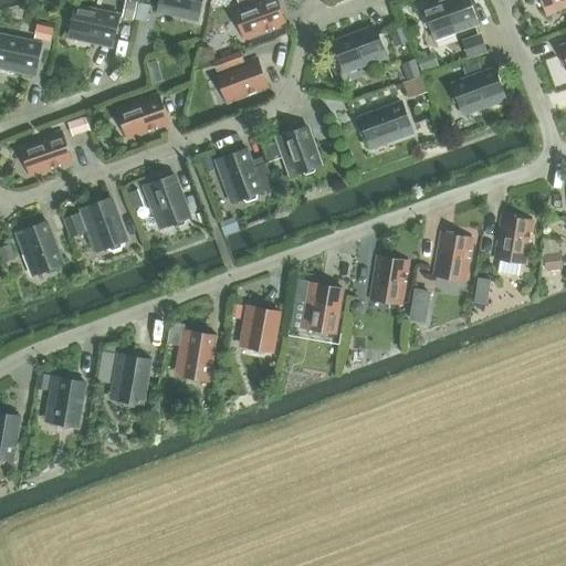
[(159,0),(159,2),(177,7),(176,12),(197,17),(200,0),(159,0)]
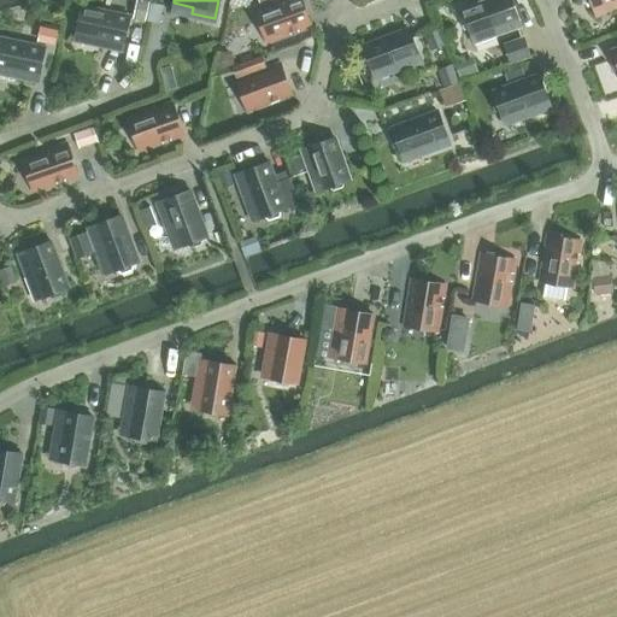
[(278,0),(260,7),(271,34),(311,21),(303,0),(278,0)]
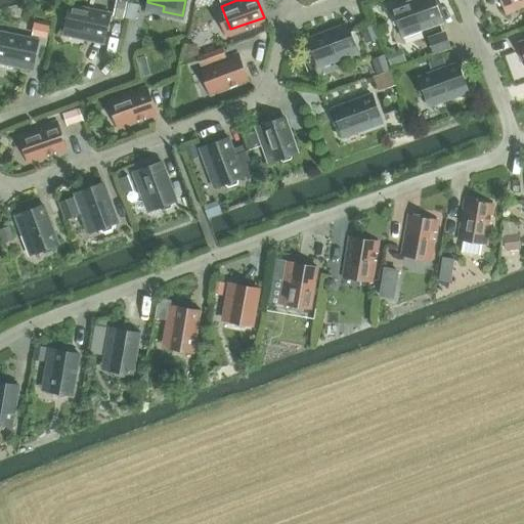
[(394,10),(391,13),(394,23),(399,23),(400,28),(421,22),(423,27),(442,19),(434,0),(405,0),(392,5),(394,10)]
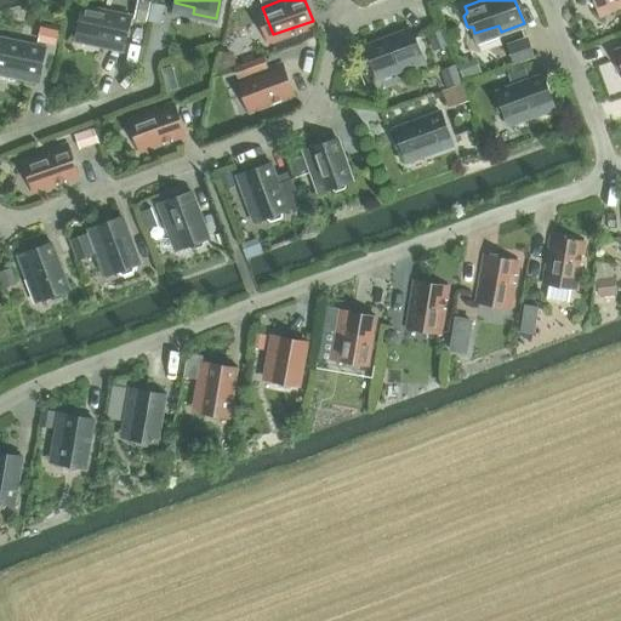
[(73,21),(78,24),(77,32),(101,36),(98,44),(123,49),(131,13),(83,3),(80,10),(75,11),(73,21)]
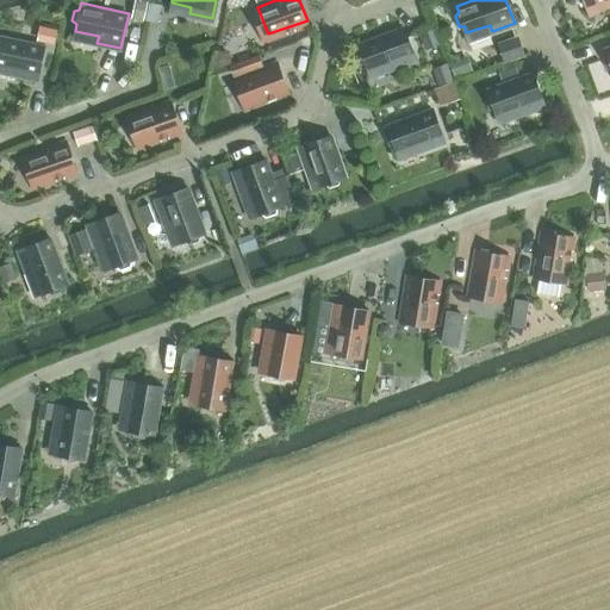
[(361,48),(358,53),(361,62),(366,62),(369,69),(391,60),(393,67),(416,57),(404,25),(360,39),(359,42),(361,48)]
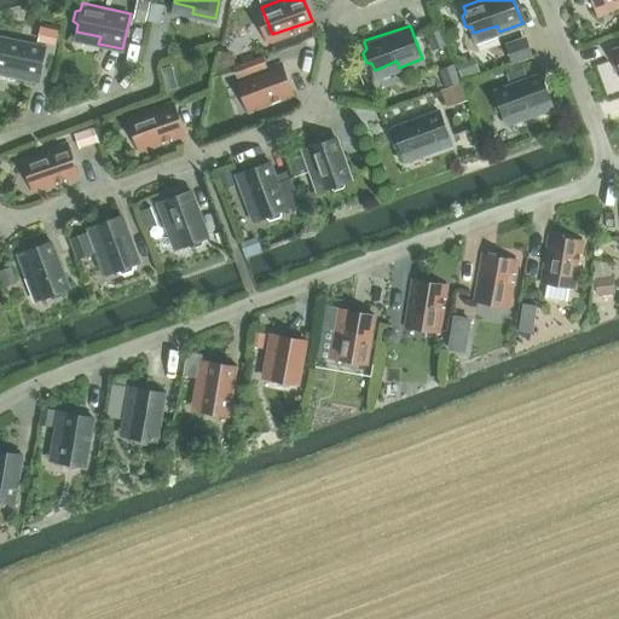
[(0,79),(15,82),(15,77),(39,82),(45,56),(46,47),(0,38),(0,79)]
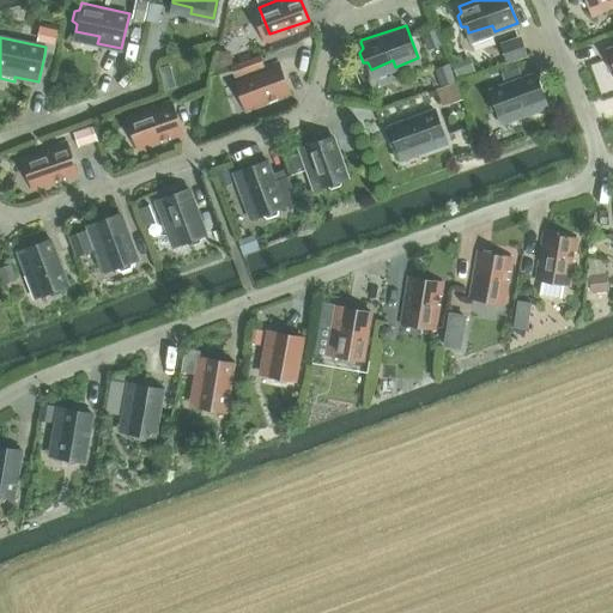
[(259,58),(236,66),(240,76),(262,67),(259,58)]
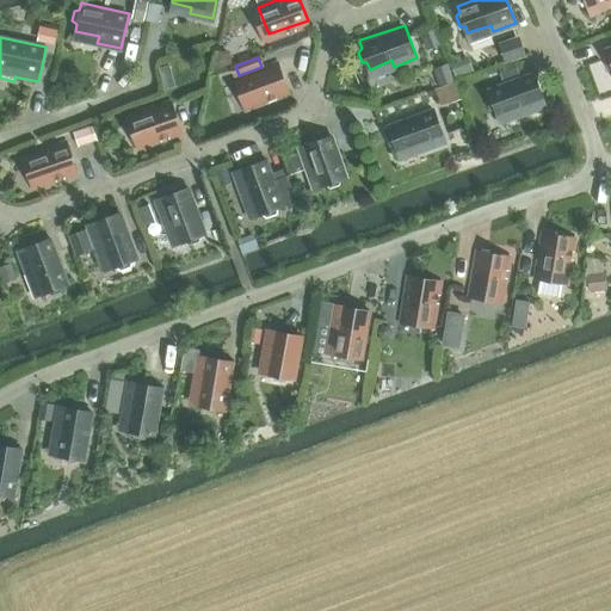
[(239,76),(250,104),(289,90),(278,61),(239,76)]
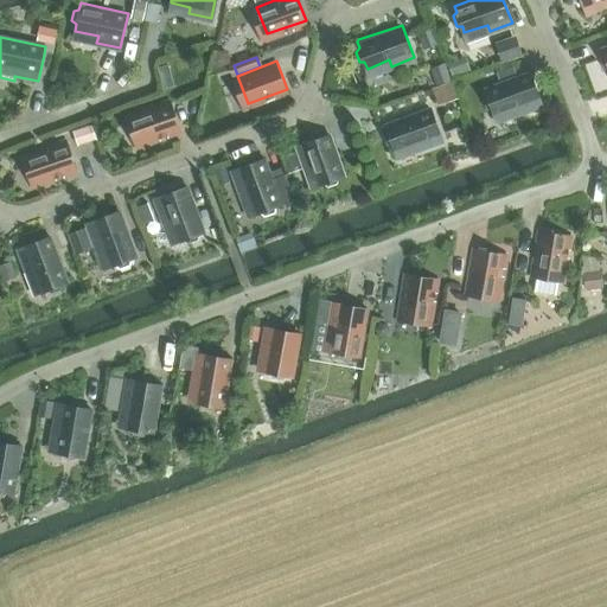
[(484,97),(487,107),(492,107),(494,114),(517,104),(519,112),(542,103),(530,70),(485,87),(487,93),(484,97)]
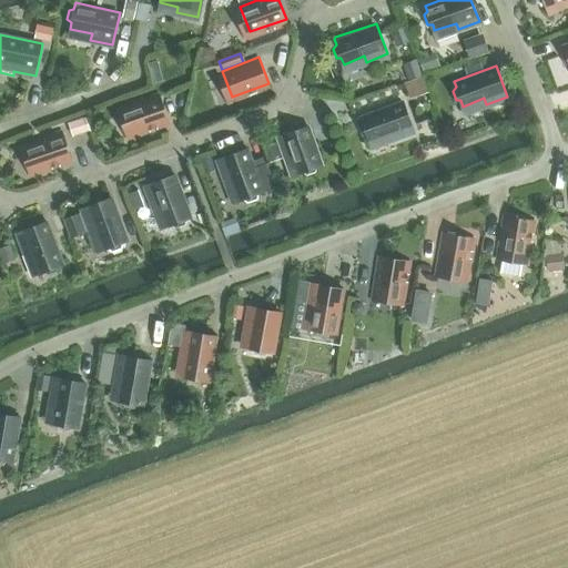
[(423,73),(404,77),(408,95),(426,91),(423,73)]
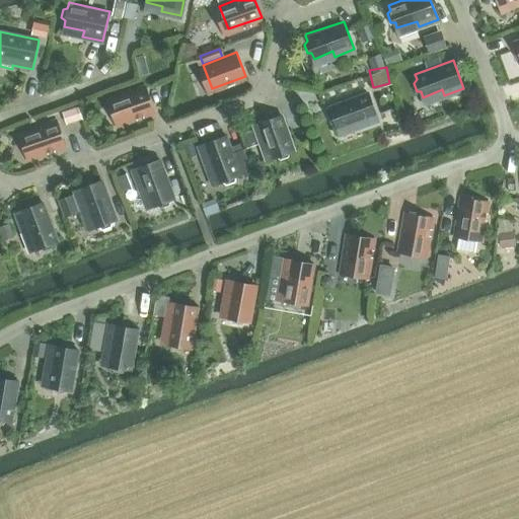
[(112,97),(121,122),(154,109),(145,85),(112,97)]
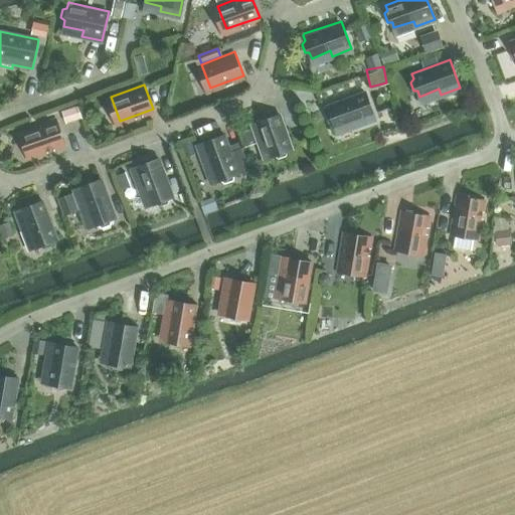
[(326,113),(329,121),(333,122),(335,127),(354,120),(356,125),(375,118),(365,90),(327,104),(329,110),(326,113)]
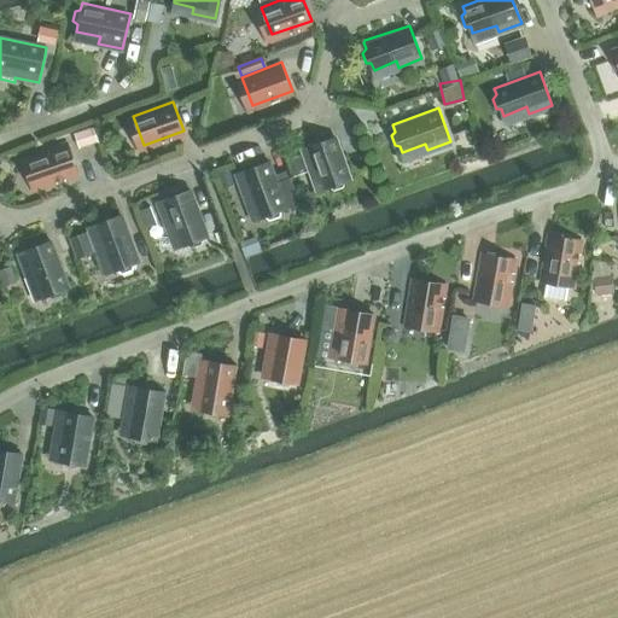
[(330,184),(333,187),(343,184),(344,179),(350,176),(336,135),(302,147),(310,170),(316,168),(322,186),(330,184)]
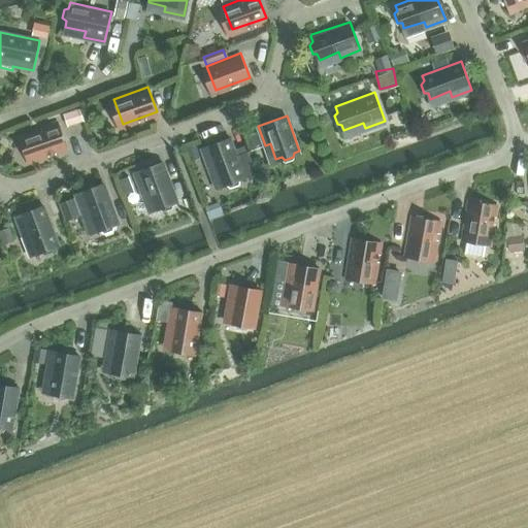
[(24,133),(32,158),(66,145),(58,122),(24,133)]
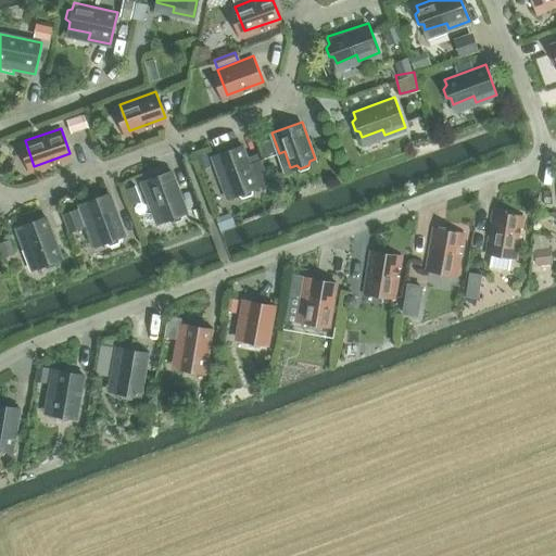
[(251,165),(243,143),(212,155),(219,175),(225,173),(234,193),(239,191),(242,194),(251,191),(252,187),(270,180),(263,161),(251,165)]
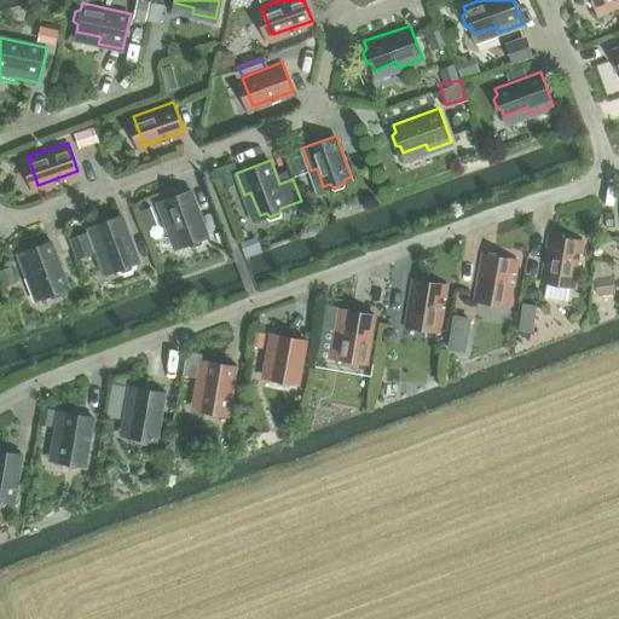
[(208,233),(191,187),(157,201),(166,224),(172,221),(181,244),(187,242),(191,246),(201,242),(202,236),(208,233)]
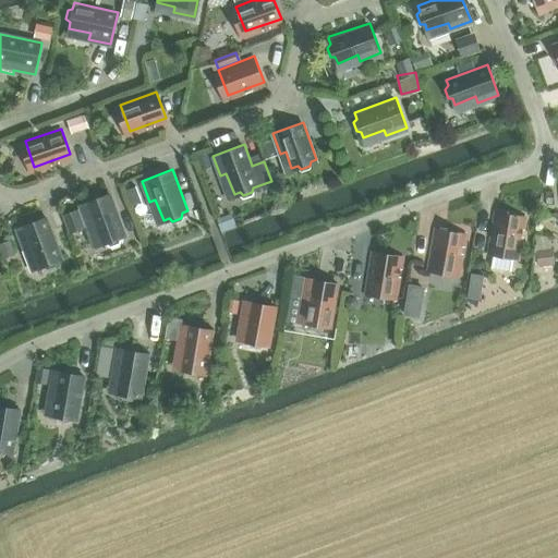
[(107,241),(110,244),(119,241),(120,235),(125,233),(110,192),(80,204),(87,225),(93,222),(101,243),(107,241)]
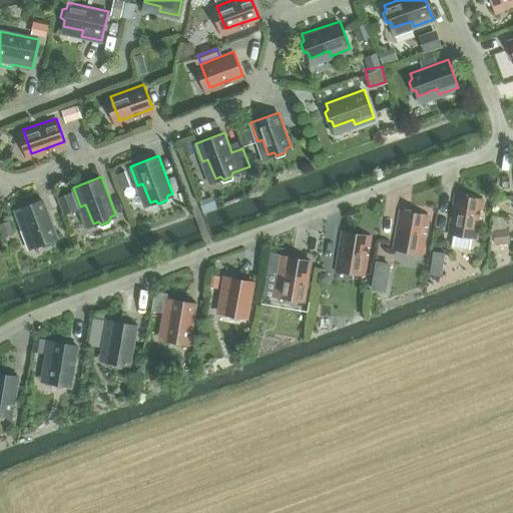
[(451,227),(476,231),(482,197),(457,192),(451,227)]
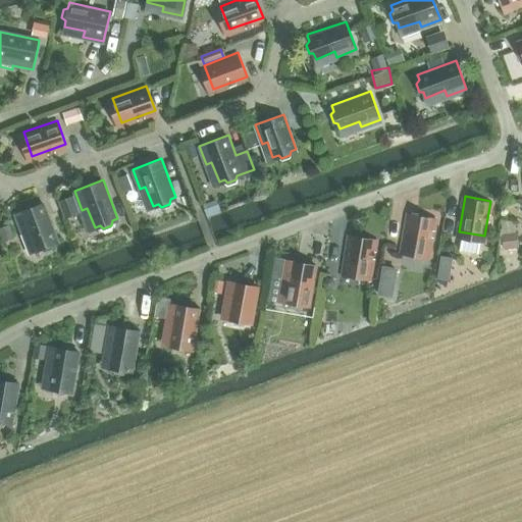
[(35,249),(41,247),(44,250),(52,247),(53,243),(58,241),(44,202),(15,213),(22,231),(28,229),(35,249)]
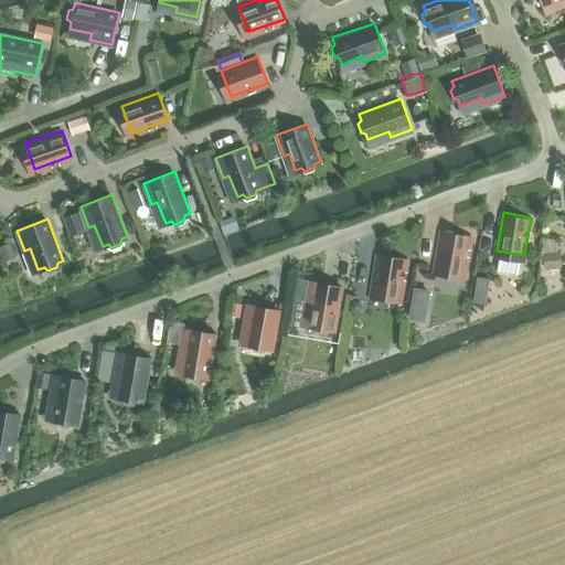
[(436,267),(464,273),(470,234),(443,230),(436,267)]
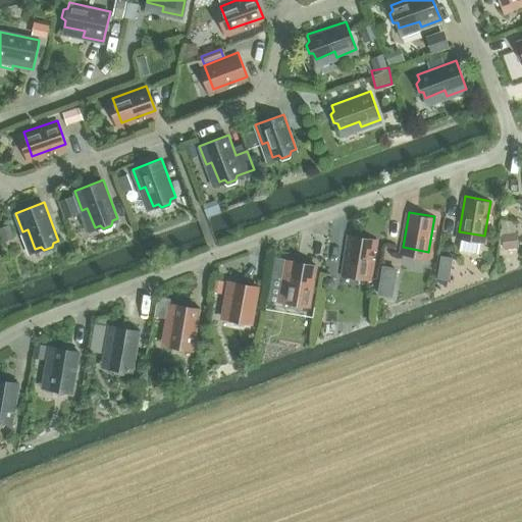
[(517,247),(518,235),(514,233),(515,217),(502,216),(501,246),(517,247)]
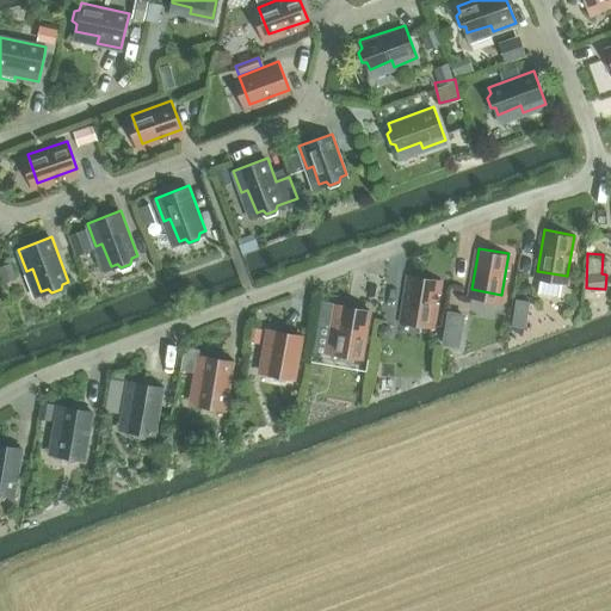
[(402,315),(432,320),(439,278),(409,273),(402,315)]
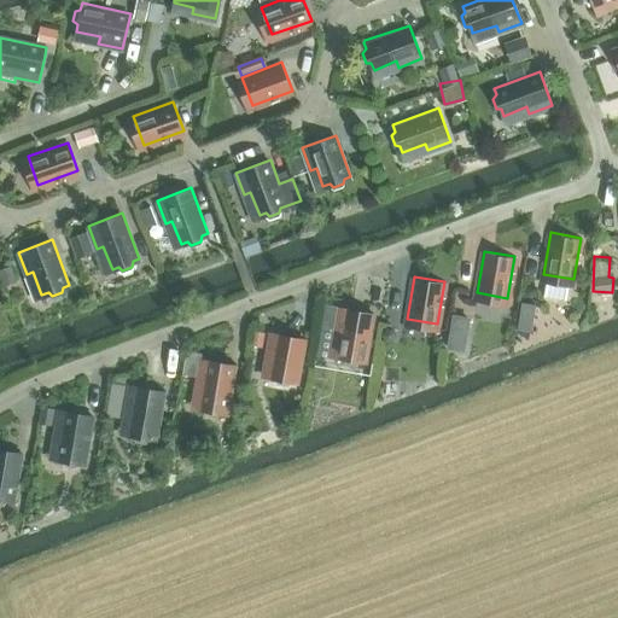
[(517,299),(517,318),(540,318),(540,299),(517,299)]
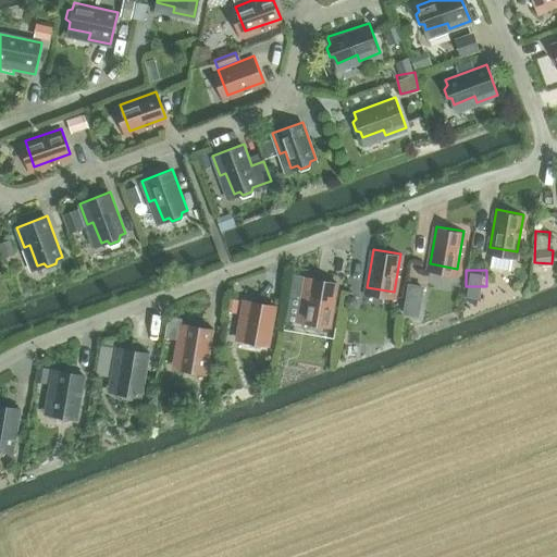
[(311,325),(321,327),(323,323),(330,324),(337,281),(306,275),(301,297),(308,298),(304,320),(310,321),(311,325)]
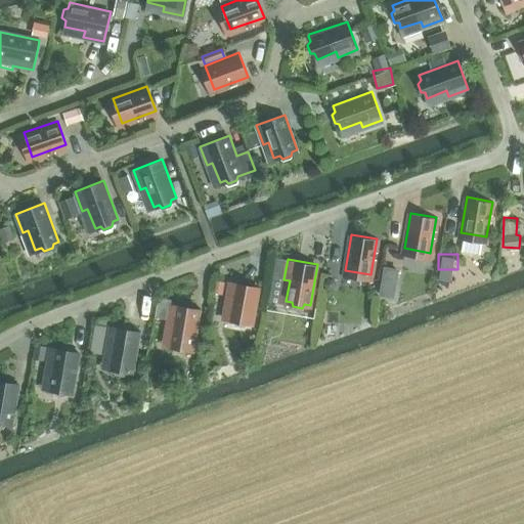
[(275,261),(272,279),(282,281),(286,263),(275,261)]
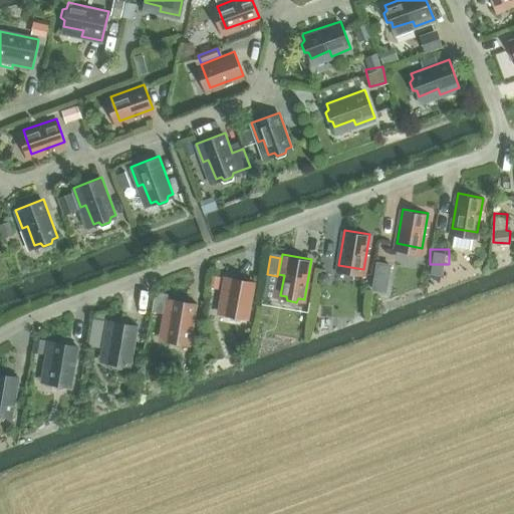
[(224,312),(229,313),(231,317),(239,319),(242,315),(248,316),(254,281),(225,275),(221,295),(227,296),(224,312)]
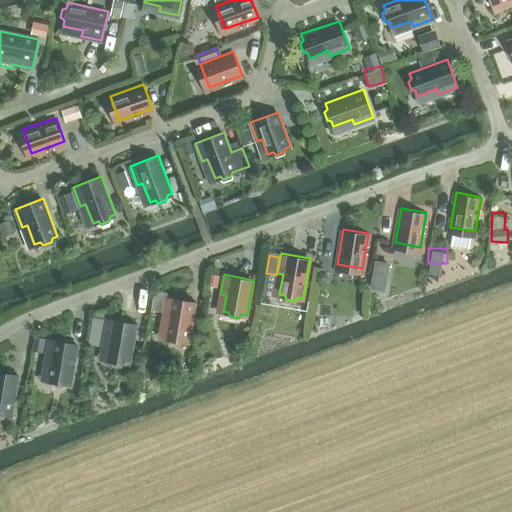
[(165,337),(170,338),(172,342),(180,344),(183,340),(189,341),(195,301),(166,296),(162,316),(168,317),(165,337)]
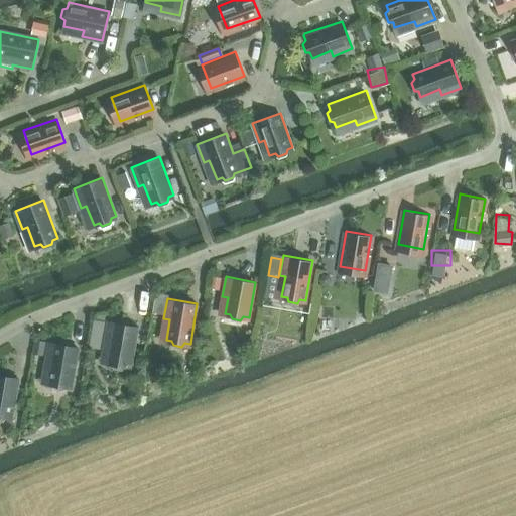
[(110,342),(107,362),(112,363),(114,367),(122,369),(125,365),(131,366),(137,326),(108,320),(105,341),(110,342)]
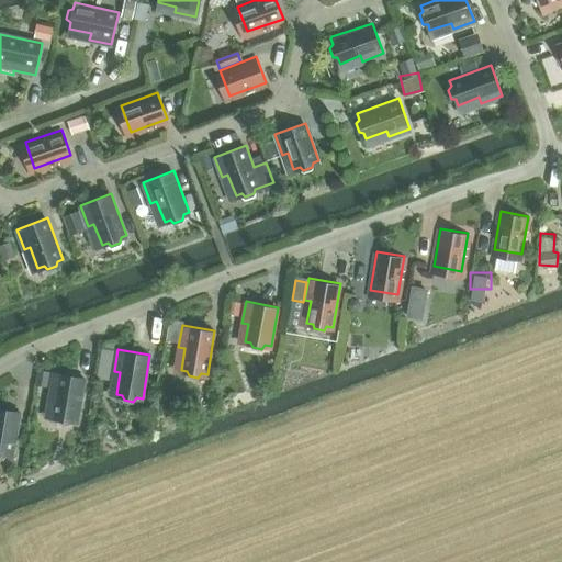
[(52,419),(57,420),(59,425),(68,427),(71,423),(78,424),(85,380),(51,374),(47,396),(55,397),(52,419)]
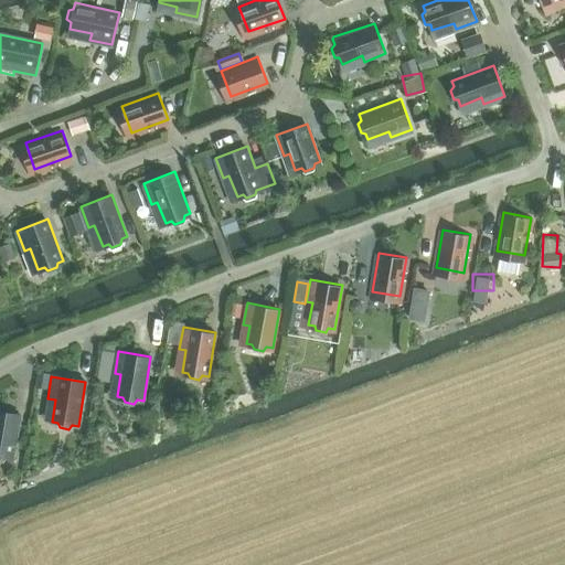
[(0,461),(3,462),(6,459),(12,459),(20,415),(0,412),(0,461)]
